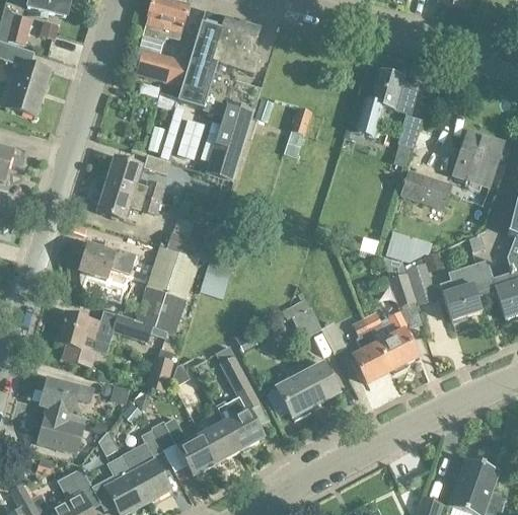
[(28,0),(26,6),(66,16),(70,1),(70,0),(28,0)]
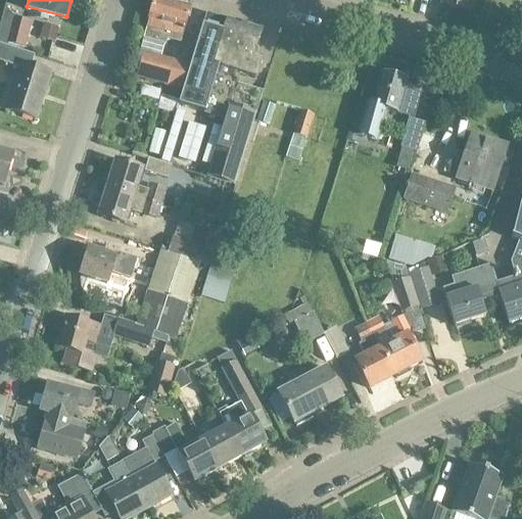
[(152,0),(144,36),(165,41),(167,35),(180,39),(183,26),(184,26),(190,5),(172,0),(152,0)]
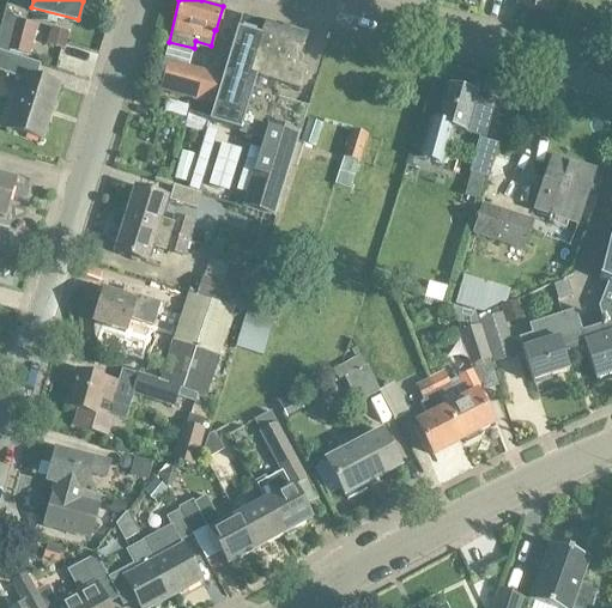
[(256,105),(271,110),(273,110),(279,90),(270,87),(272,79),(298,87),(306,66),(296,65),(307,32),(242,12),(208,119),(249,131),(256,105)]
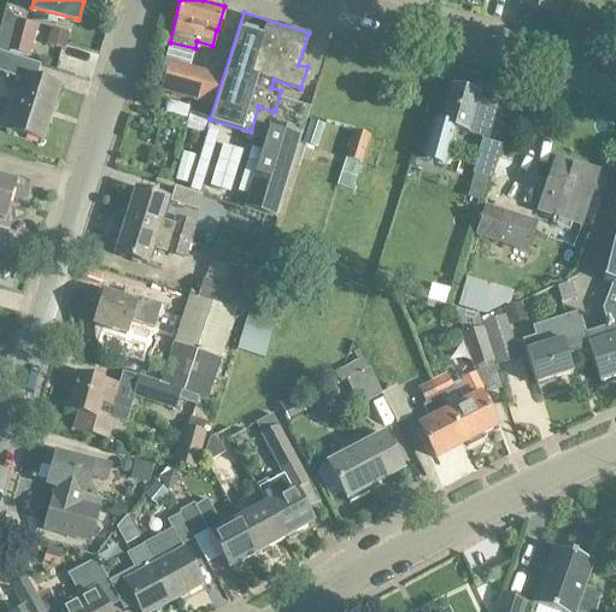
[(11,47),(30,52),(39,21),(18,16),(11,47)]
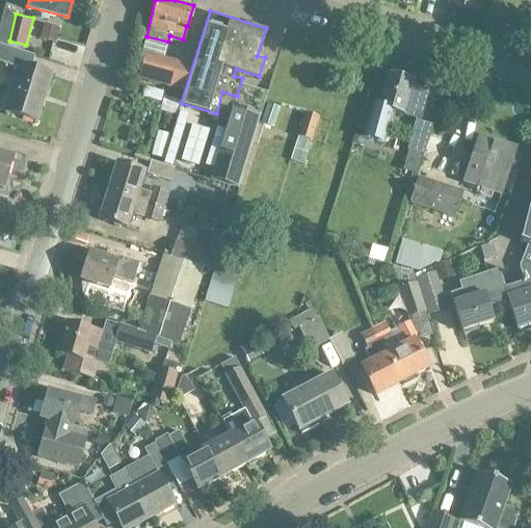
[(46,21),(42,34),(58,38),(62,25),(46,21)]
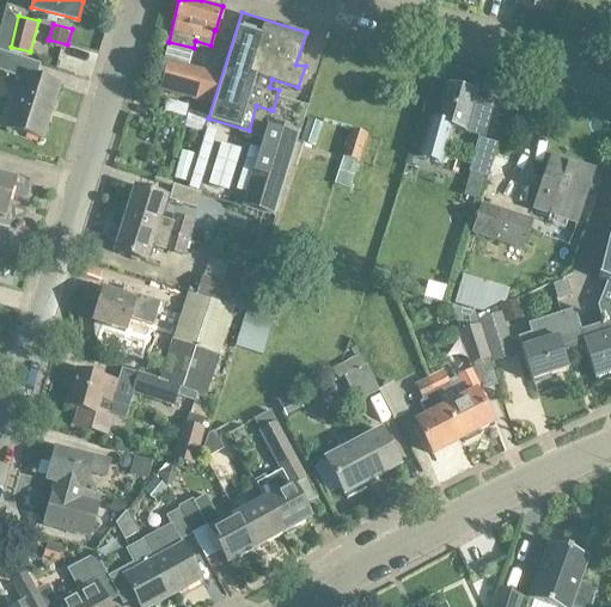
[(0,48),(0,69),(22,77),(7,124),(42,136),(59,83),(41,77),(44,62),(0,48)]
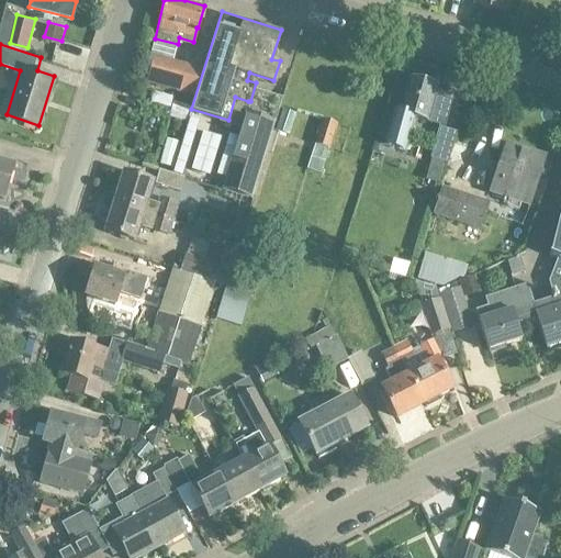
[(155,53),(147,80),(193,93),(202,66),(155,53)]
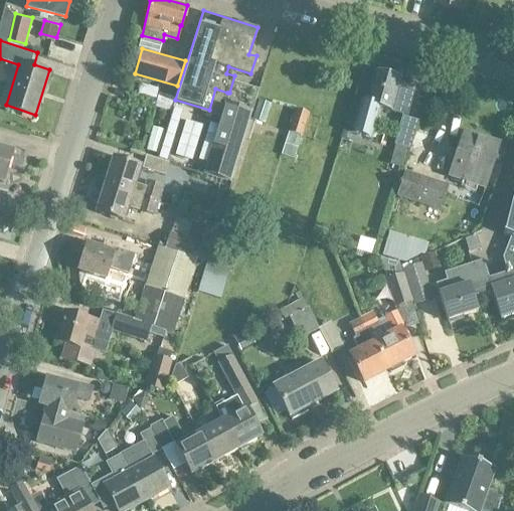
[(59,51),(53,67),(74,74),(80,58),(59,51)]
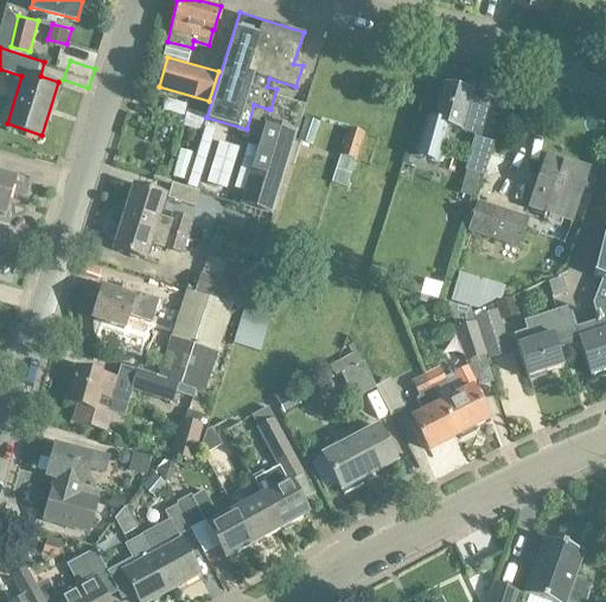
[(482,134),(491,101),(471,95),(472,90),(442,82),(433,113),(429,111),(418,154),(438,160),(447,125),(460,128),(477,132),(466,167),(484,172),(495,138),(482,134)]
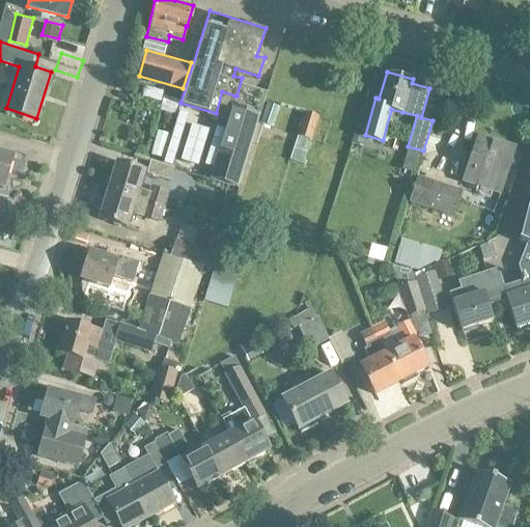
[(227,117),(234,95),(222,91),(216,113),(227,117)]
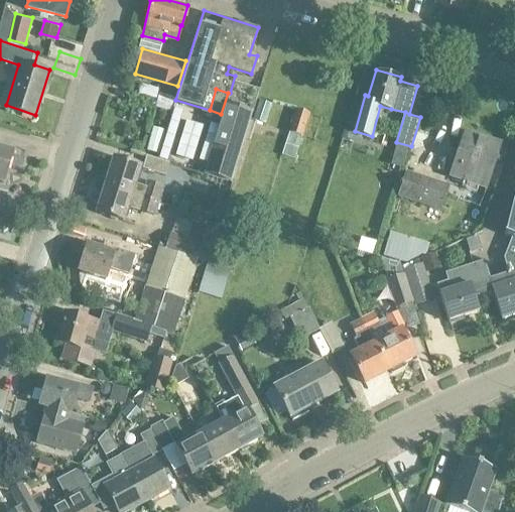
[(172,109),(176,95),(160,91),(159,93),(156,103),(156,105),(172,109)]
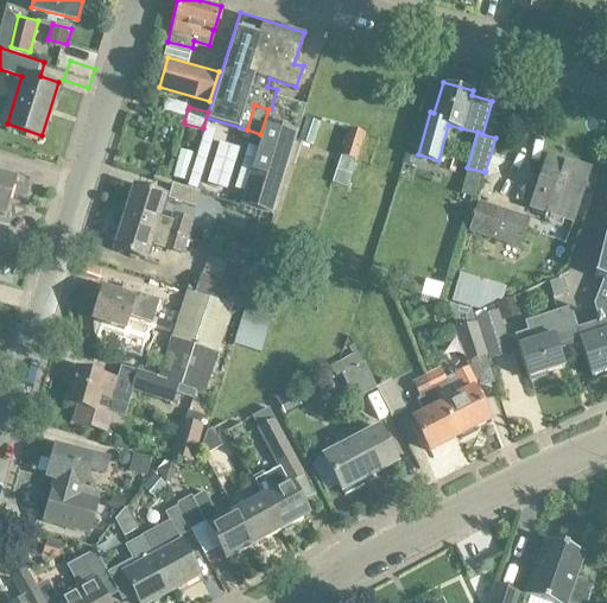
[(305,112),(297,137),(314,143),(322,118),(305,112)]
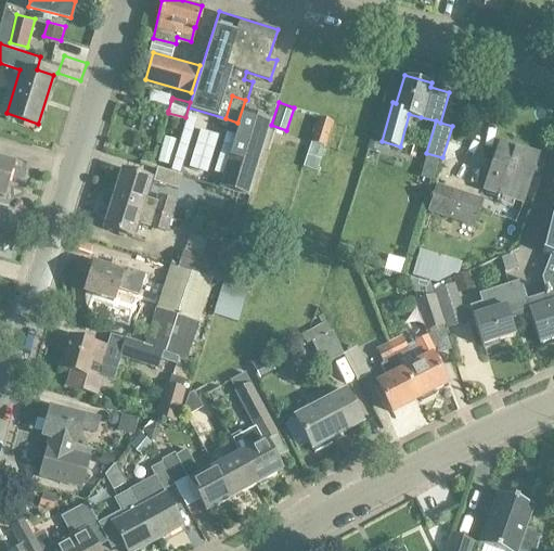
[(221,181),(249,190),(272,112),(245,103),(221,181)]
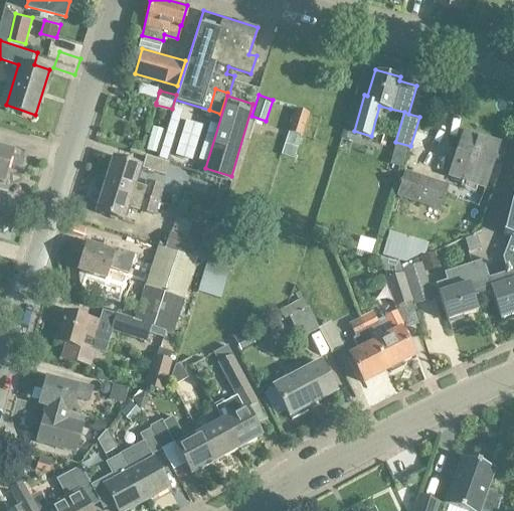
[(288,128),(291,129),(302,133),(311,109),(297,104),(288,128)]
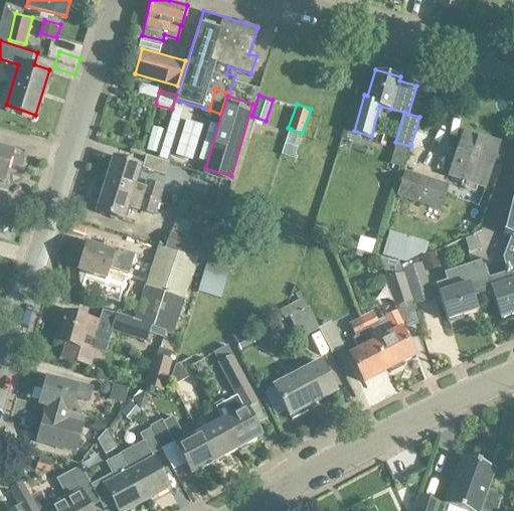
[(159,151),(166,128),(154,125),(148,148),(159,151)]
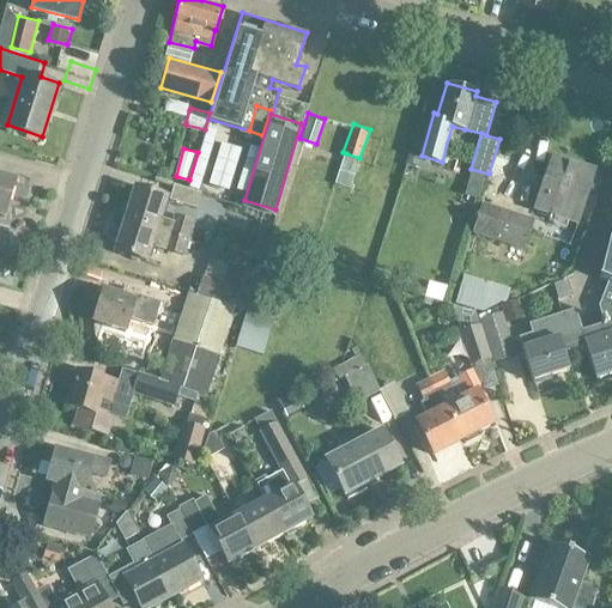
[(417,153),(408,151),(406,162),(414,164),(417,153)]
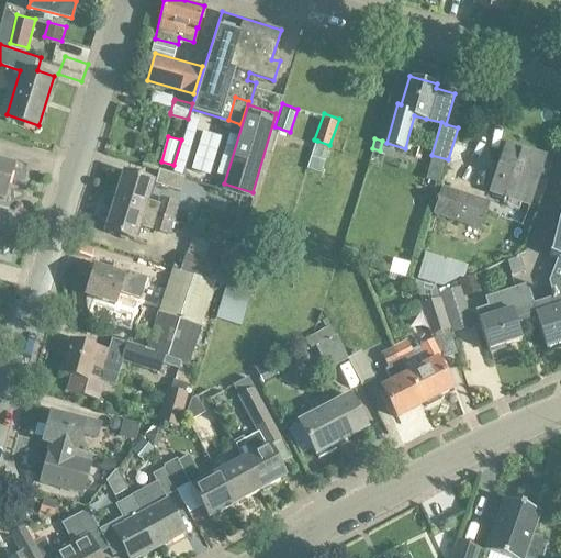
[(329,145),(317,141),(309,166),(322,170),(331,145),(329,145)]
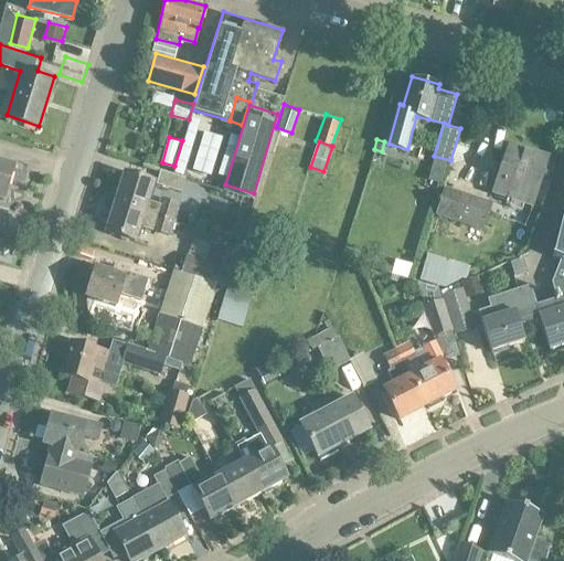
[(510,145),(496,189),(532,201),(546,157),(510,145)]
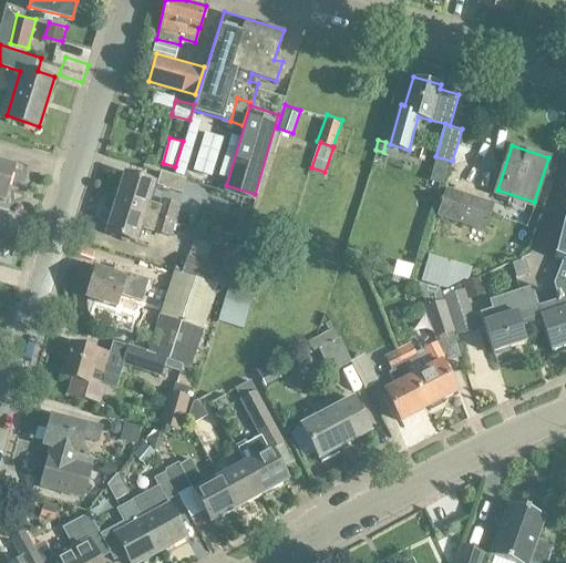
[(0,196),(4,198),(13,165),(0,162),(0,196)]
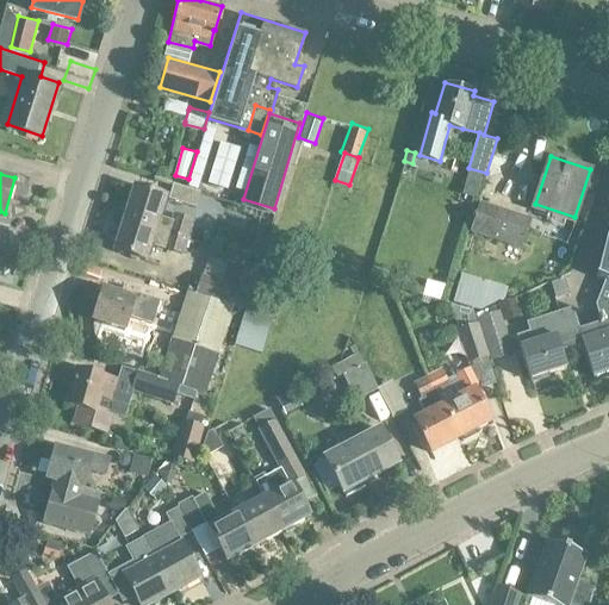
[(174,181),(169,195),(197,205),(202,189),(174,181)]
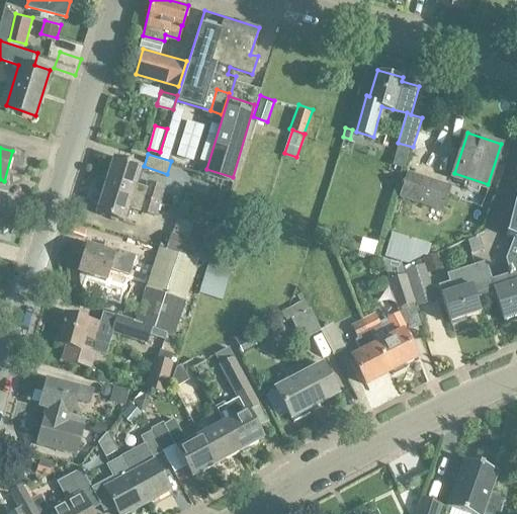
[(107,185),(159,201),(164,187),(149,182),(147,186),(136,183),(141,167),(115,159),(107,185)]
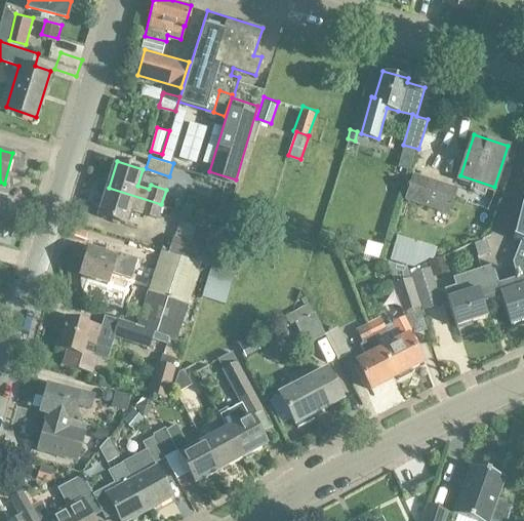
[(449,212),(453,199),(456,186),(413,172),(409,185),(405,198),(449,212)]
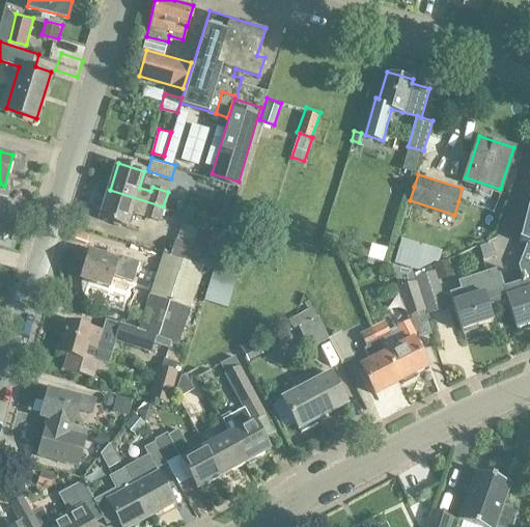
[(163,206),(110,190),(102,217),(127,225),(132,211),(160,219),(163,206)]
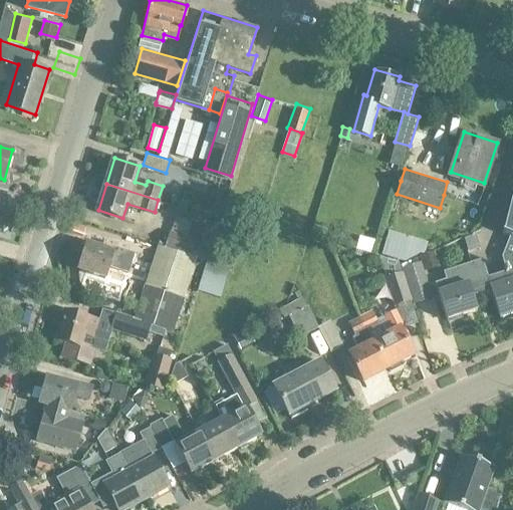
[(446,278),(435,281),(447,318),(477,308),(472,293),(491,287),(500,315),(512,310),(512,191),(503,232),(510,235),(502,255),(505,265),(502,265),(503,269),(487,274),(449,287),(446,278)]
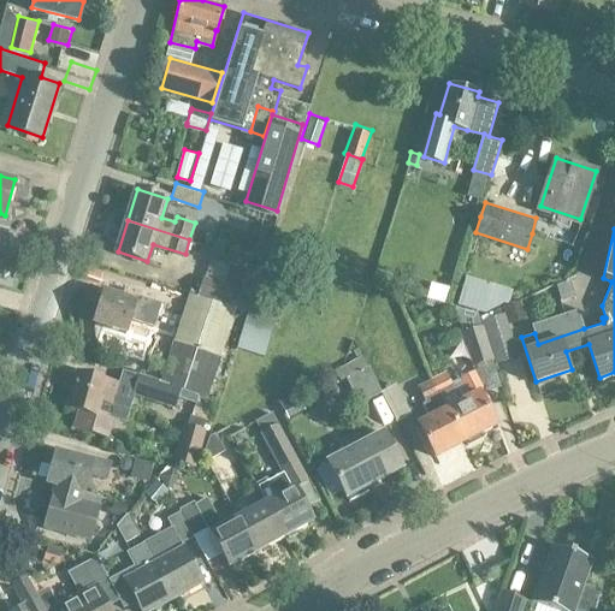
[(237,303),(249,267),(230,261),(224,282),(205,276),(200,294),(208,297),(237,303)]
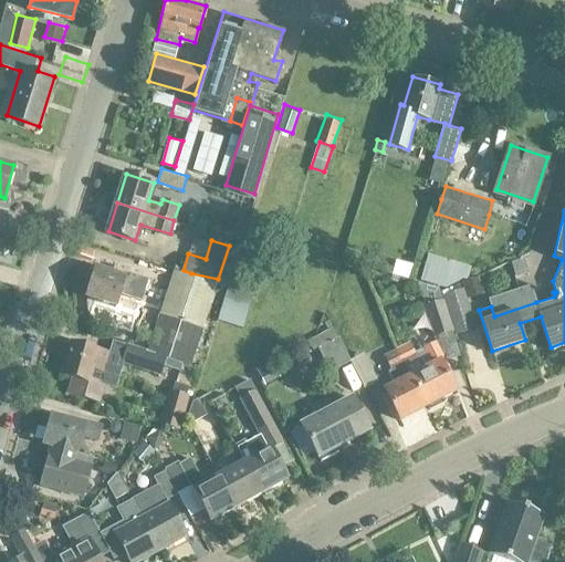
[(218,279),(228,282),(242,288),(252,253),(229,246),(218,279)]
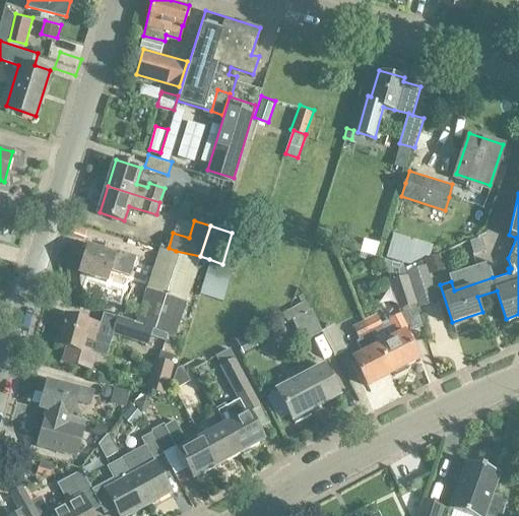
[(418,261),(425,258),(429,256),(433,242),(393,230),(387,252),(418,261)]
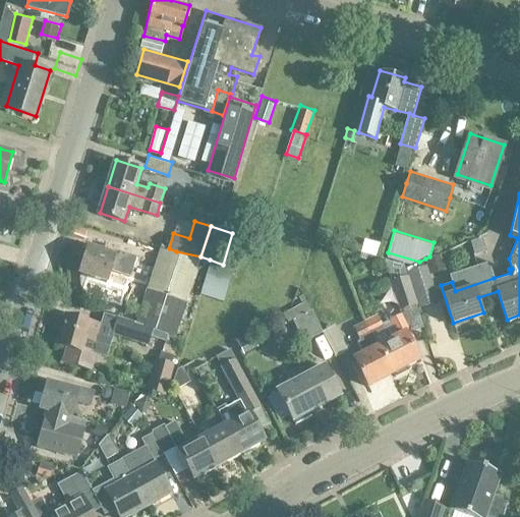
[(473,247),(484,244),(482,236),(471,239),(473,247)]
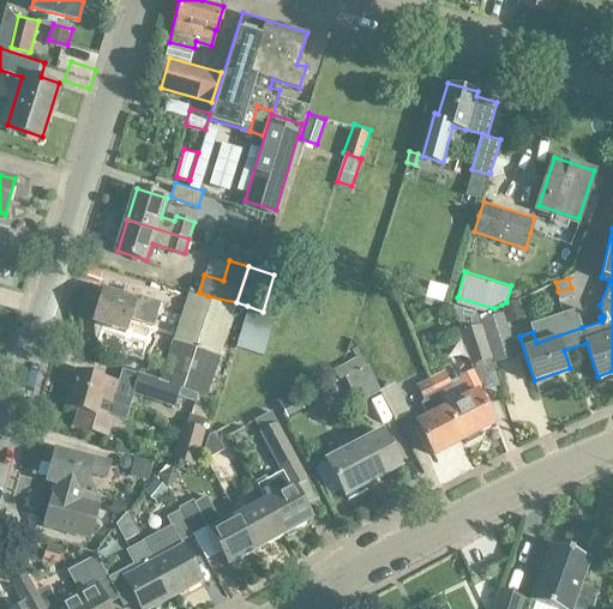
[(445,299),(449,284),(430,279),(426,294),(445,299)]
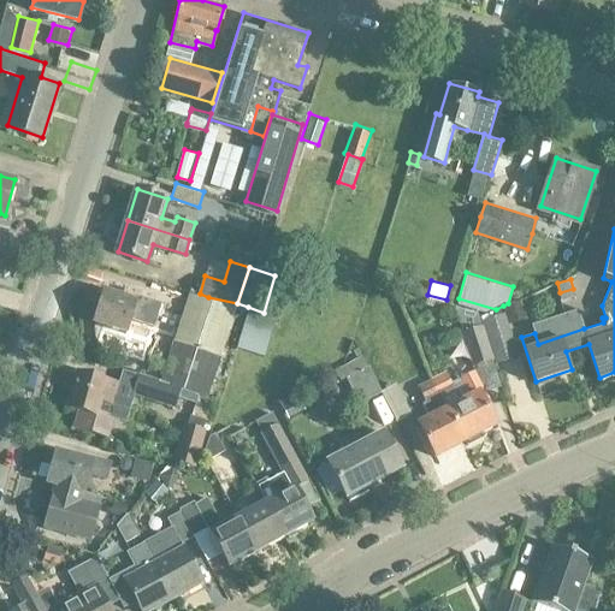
[(208,297),(200,294),(190,291),(161,381),(182,387),(207,397),(237,303),(208,297)]
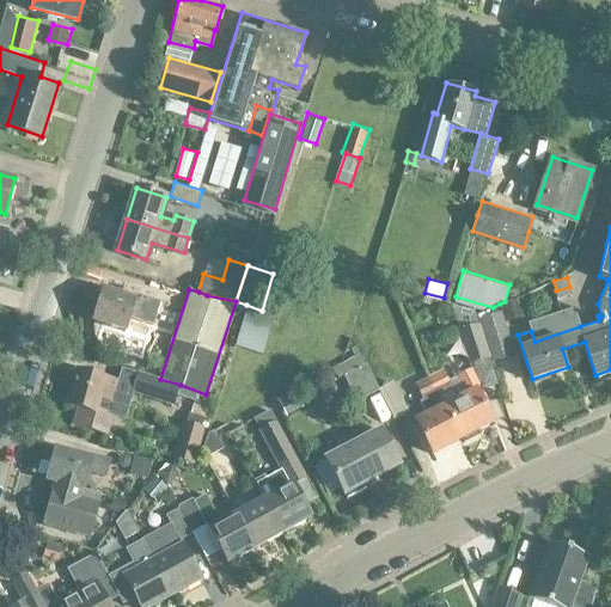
[(103,290),(95,319),(127,329),(130,320),(152,327),(160,301),(134,293),(132,300),(103,290)]
